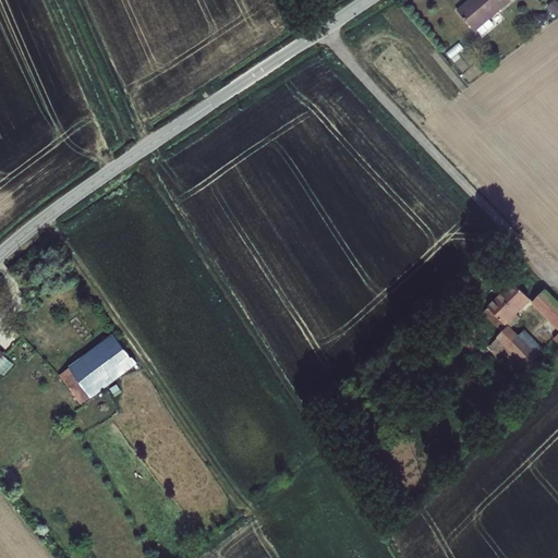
[(510,1),(509,0),(473,0),(471,2),(470,1),(458,11),(475,31),(510,1)]
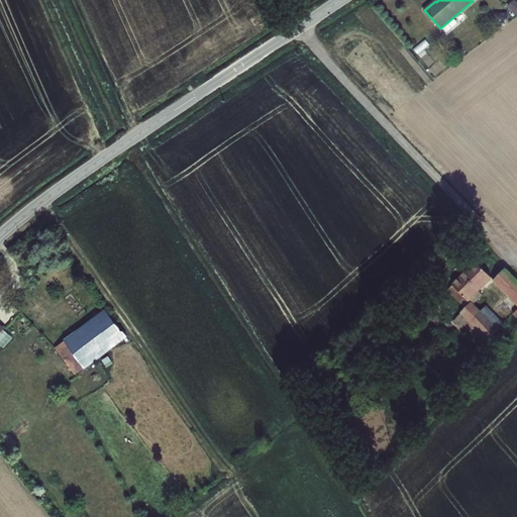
[(457,317),(483,343),(495,332),(479,314),(471,306),(483,295),(479,291),(492,278),(477,263),(448,290),(467,309),(457,317)]
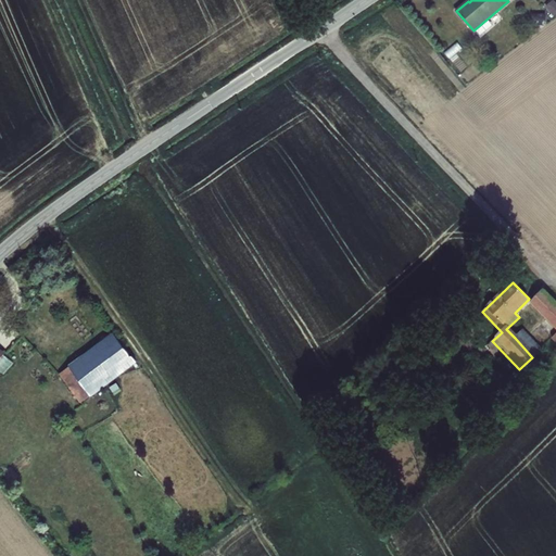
[(555,335),(552,338),(555,342),(555,302),(545,291),(532,303),(555,326),(555,335)]
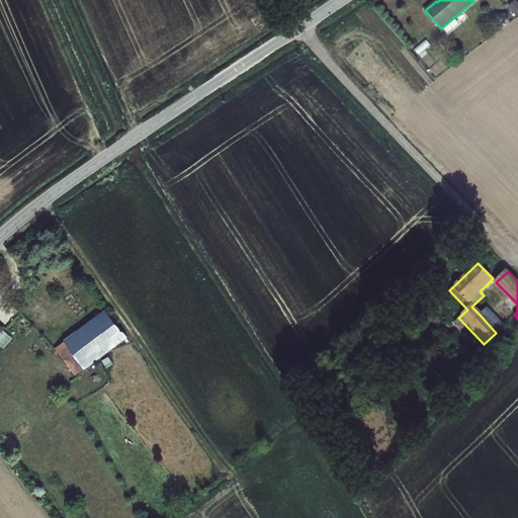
[(480,315),(496,333),(505,324),(488,307),(480,315)]
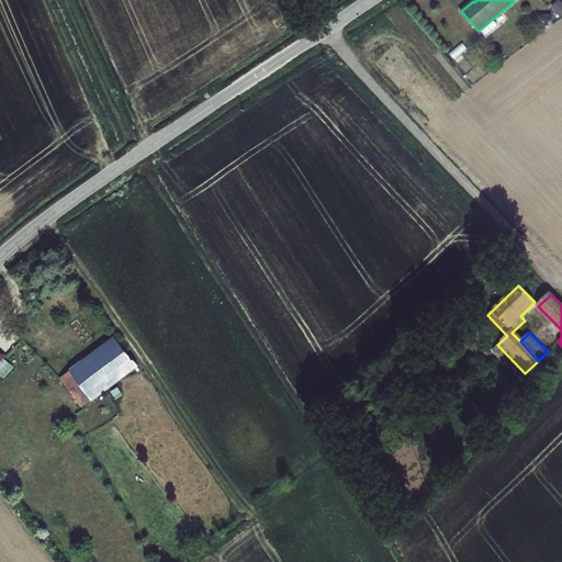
[(125,378),(138,368),(135,362),(134,363),(115,339),(103,349),(108,356),(86,371),(81,364),(59,380),(81,409),(125,378)]
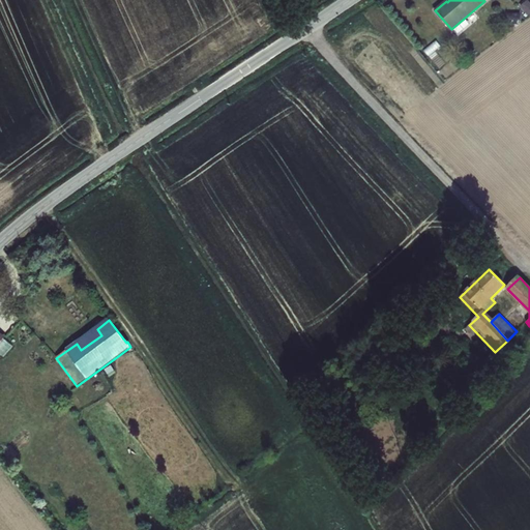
[(492,355),(495,352),(469,325),(466,329),(492,355)]
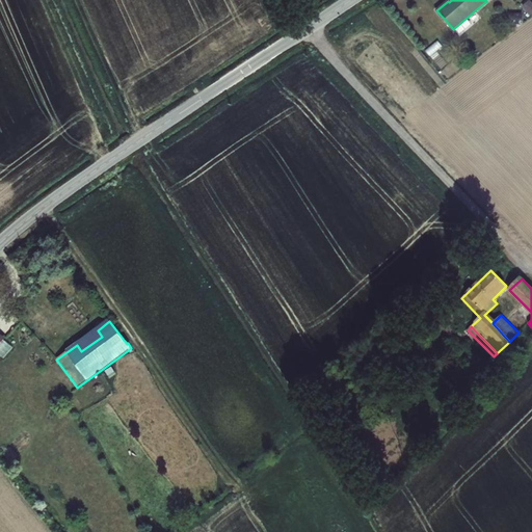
[(102,337),(98,330),(77,345),(81,351),(102,337)]
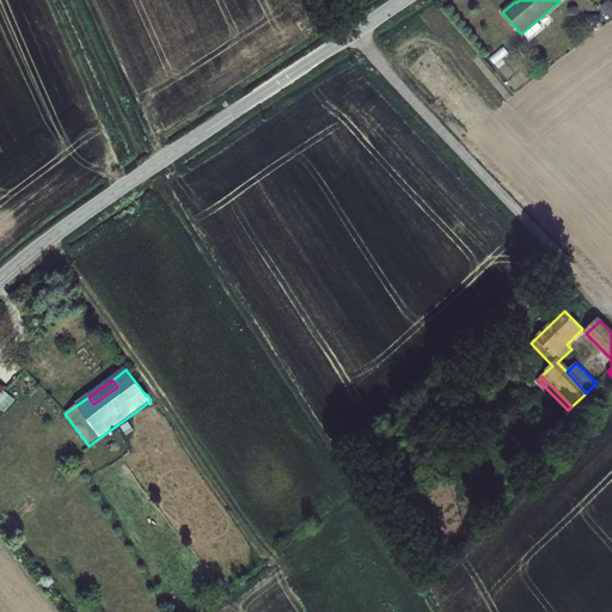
[(14,401),(0,389),(0,411),(2,414),(14,401)]
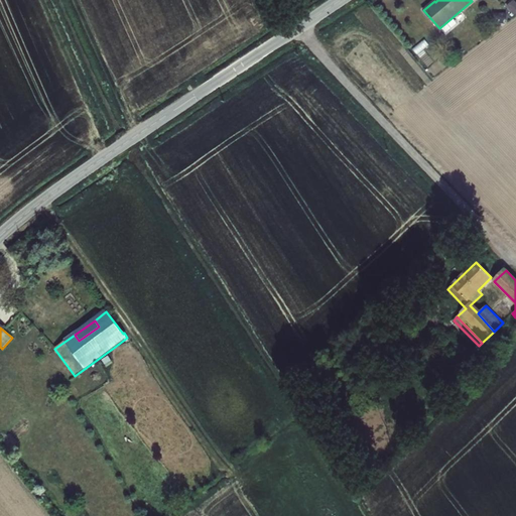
[(120,353),(132,344),(127,338),(115,347),(120,353)]
